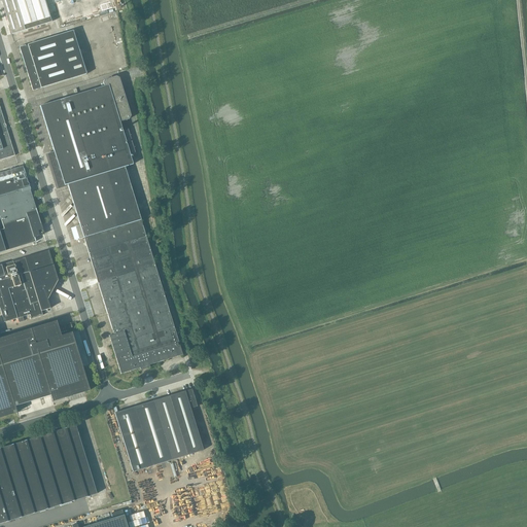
[(1,0),(12,34),(51,22),(44,0),(1,0)]
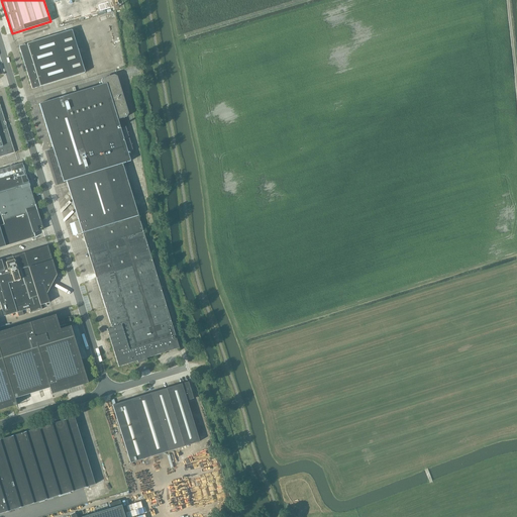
[(106,22),(17,49),(22,68),(112,40),(106,22)]
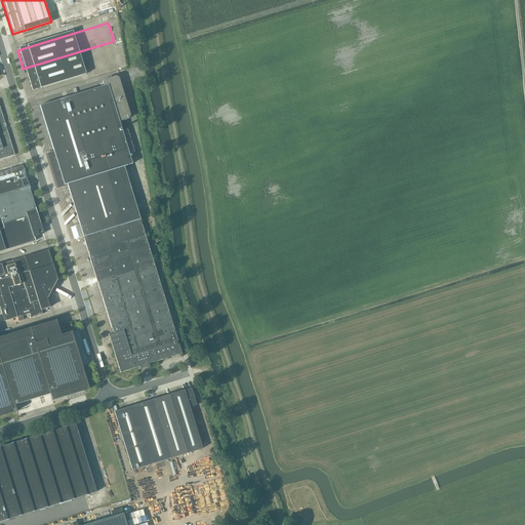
[(118,56),(28,84),(31,94),(121,67),(118,56)]
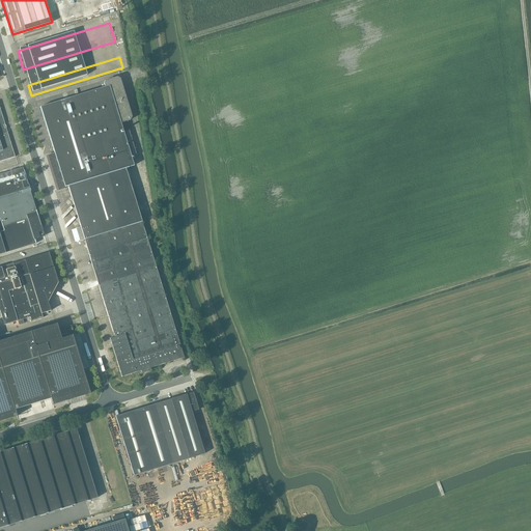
[(105,87),(40,107),(65,187),(67,187),(71,196),(71,197),(70,198),(73,201),(75,207),(74,207),(73,210),(76,212),(78,218),(76,220),(79,223),(79,222),(81,227),(76,228),(80,242),(84,240),(114,337),(110,338),(121,376),(141,371),(141,373),(151,370),(150,368),(184,358),(126,168),(129,167),(134,166),(131,157),(137,155),(129,130),(123,132),(120,122),(130,120),(132,116),(120,79),(117,77),(106,81),(104,84),(105,87)]
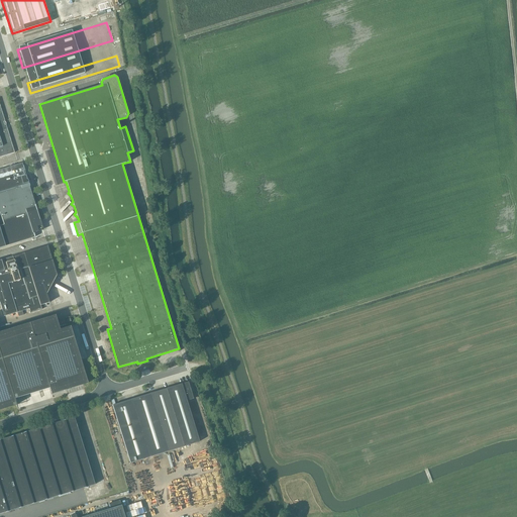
[(0,157),(15,152),(0,105),(0,157)]
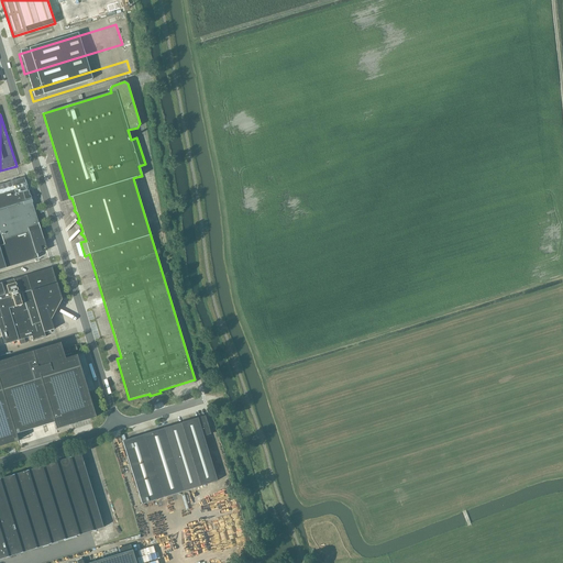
[(0,269),(37,258),(36,254),(42,252),(40,246),(45,244),(44,239),(43,239),(40,229),(31,200),(24,177),(0,185),(0,269)]
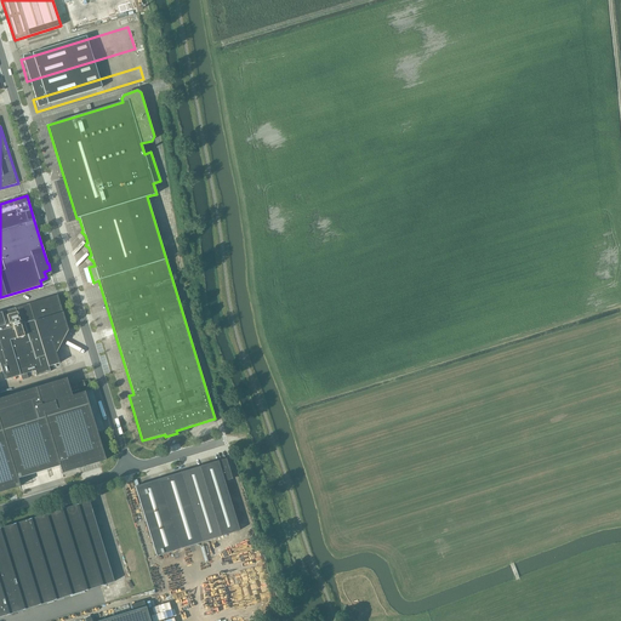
[(15,308),(0,312),(0,363),(5,380),(21,375),(22,380),(28,379),(27,374),(35,371),(36,376),(50,371),(49,366),(60,364),(56,353),(68,330),(57,295),(15,308)]
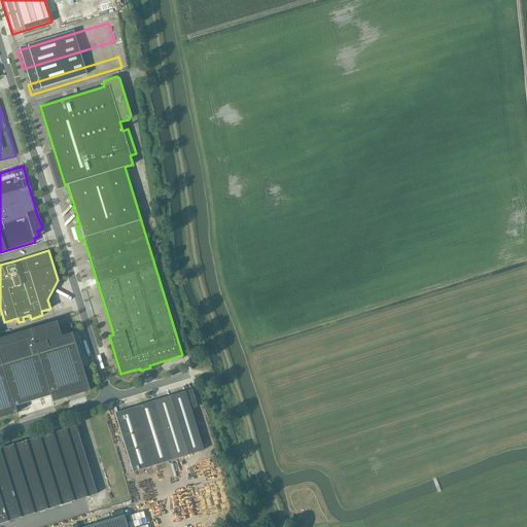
[(0,417),(16,413),(15,407),(50,395),(53,401),(90,390),(82,366),(72,334),(72,332),(61,336),(57,321),(31,328),(0,338),(0,417)]
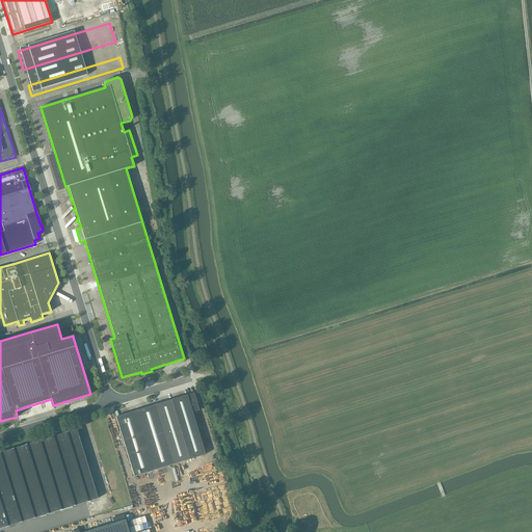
[(115,417),(134,476),(205,454),(192,413),(198,410),(193,393),(115,417)]
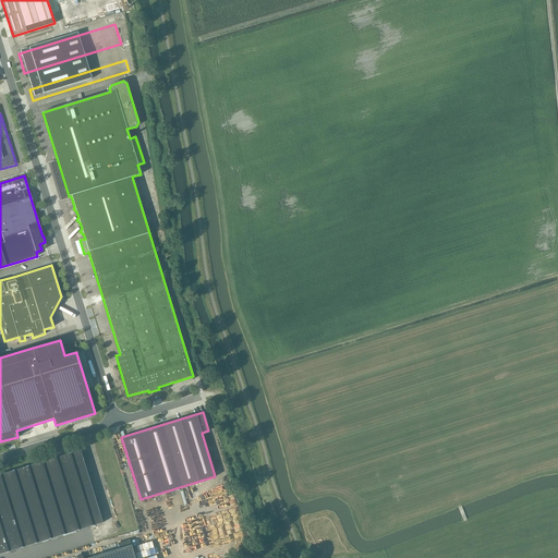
[(0,474),(0,554),(102,523),(80,450),(0,474)]
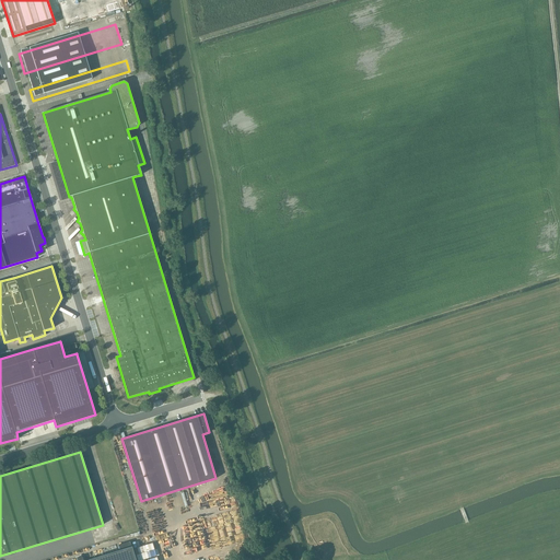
[(128,501),(121,503),(128,526),(133,525),(128,501)]
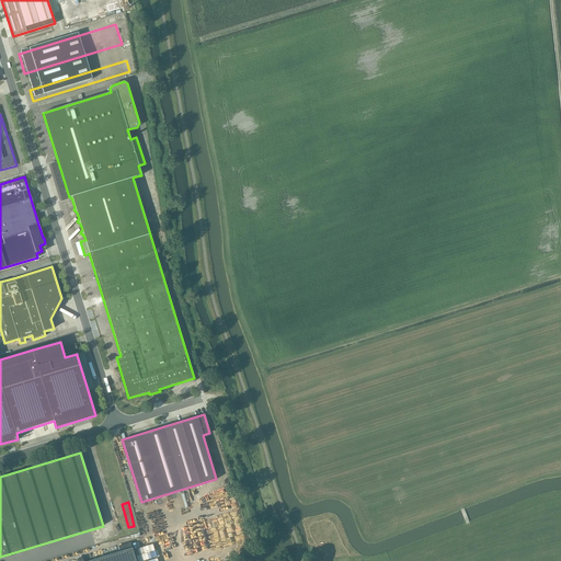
[(136,560),(132,544),(130,542),(119,546),(121,551),(88,560),(84,560),(83,558),(82,558),(78,559),(78,560),(136,560)]
